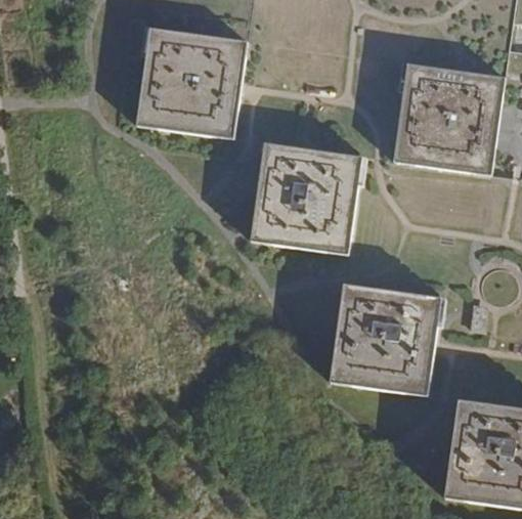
[(241,84),(247,40),(148,28),(135,125),(233,138),(241,84)]
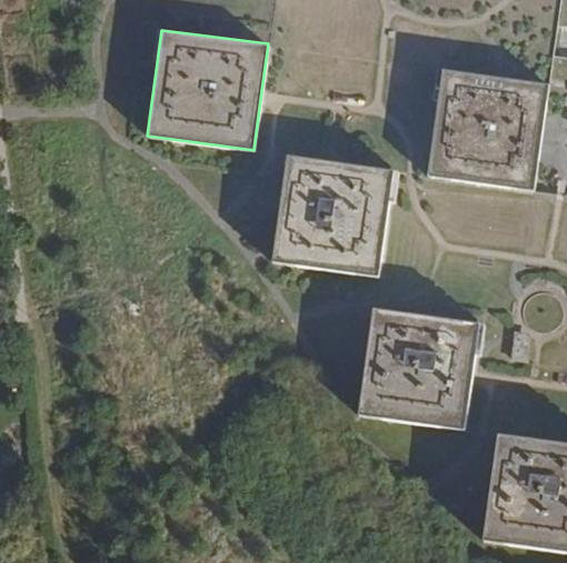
[(427,173),(533,188),(546,81),(443,68),(427,173)]
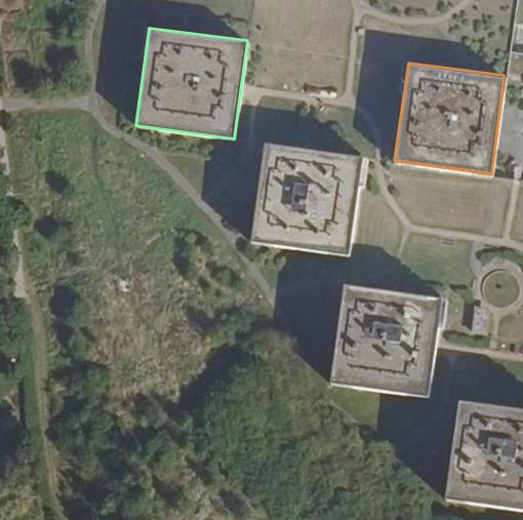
[(305,149),(265,143),(251,239),(350,253),(362,157),(305,149)]
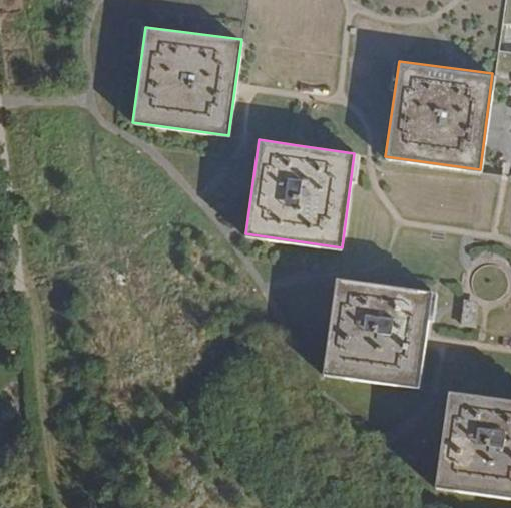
[(427,310),(430,291),(335,278),(323,373),(416,386),(423,336),(427,310)]
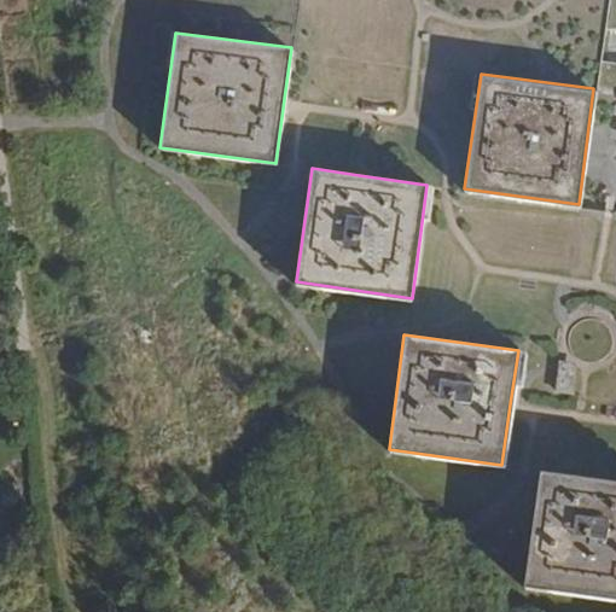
[(535,424),(529,459),(588,468),(591,453),(611,456),(615,438),(535,424)]
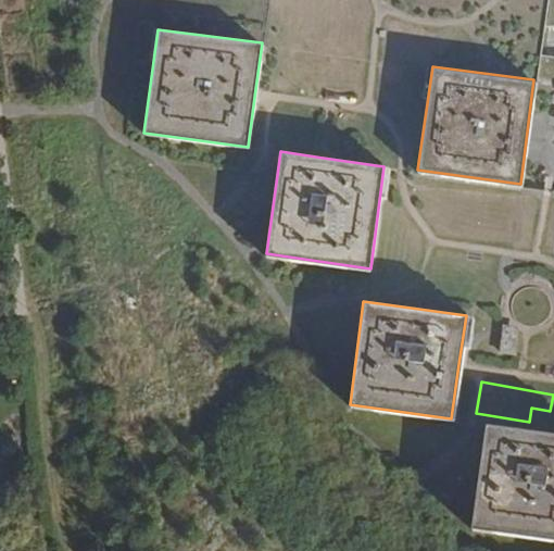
[(553,433),(485,423),(471,526),(553,537),(553,433)]
